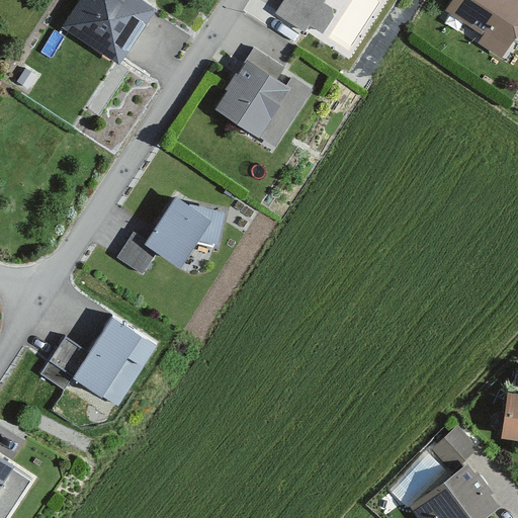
[(115,66),(153,10),(137,0),(77,0),(59,28),(115,66)]
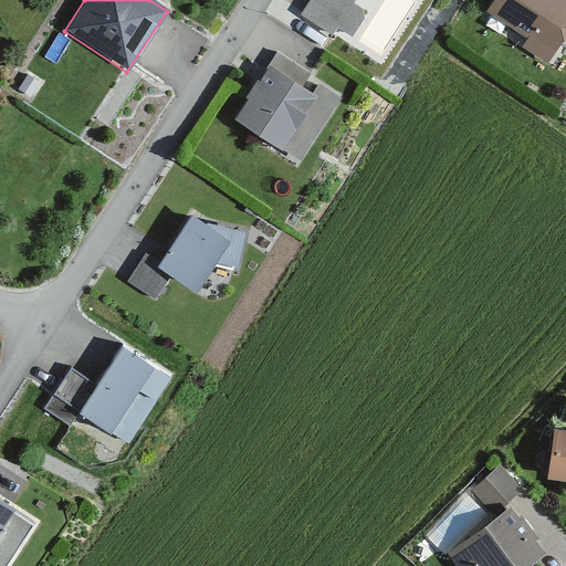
[(494,0),(485,14),(525,39),(519,49),(544,64),(565,29),(565,2),(562,0),(494,0)]
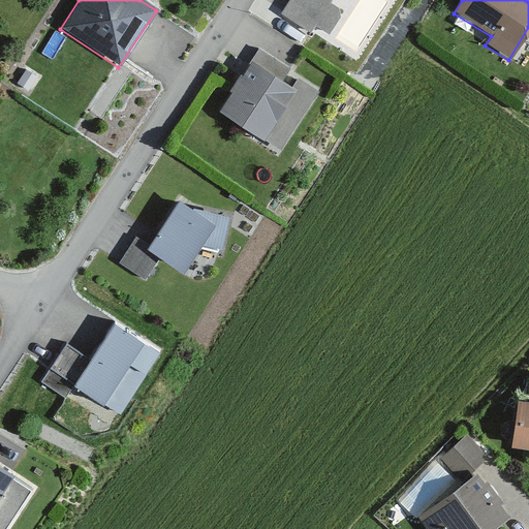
[(286,70),(257,52),(241,79),(237,75),(226,92),(228,94),(216,113),(261,142),(293,92),(279,83),(286,70)]
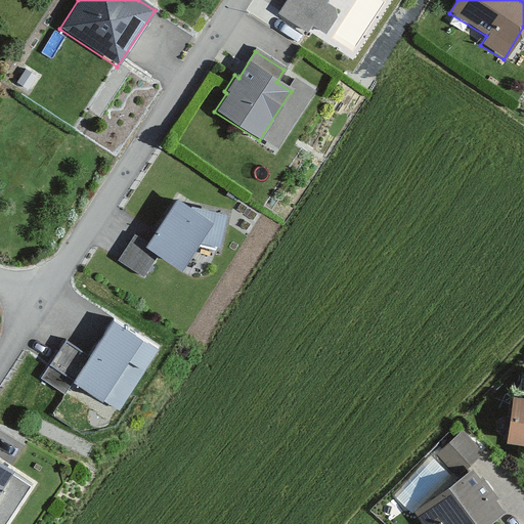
[(179,269),(195,245),(210,248),(211,245),(217,246),(224,215),(187,207),(175,199),(146,243),(133,233),(116,261),(141,278),(158,255),(179,269)]
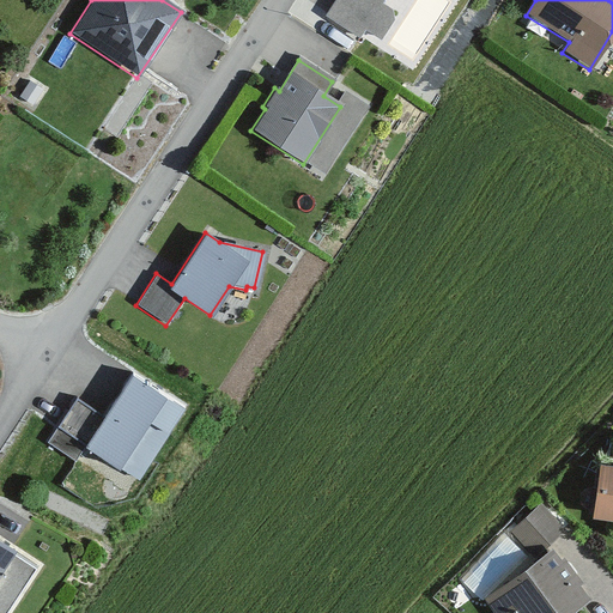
[(163,398),(131,375),(101,418),(73,399),(44,442),(73,462),(83,448),(114,468),(163,398)]
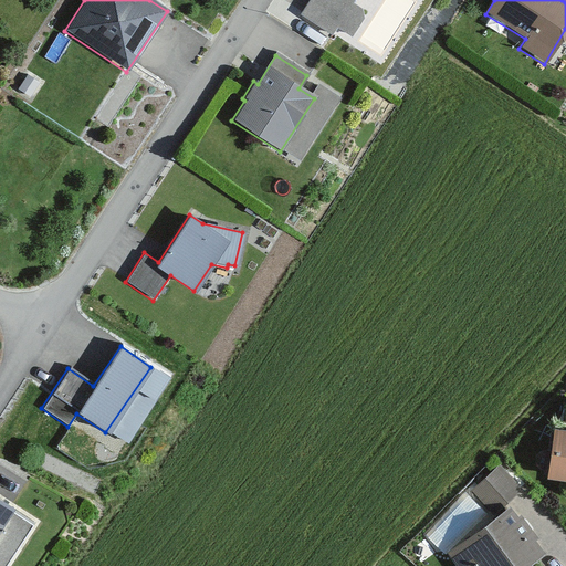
[(565,431),(553,430),(545,479),(565,481),(565,490),(565,431)]
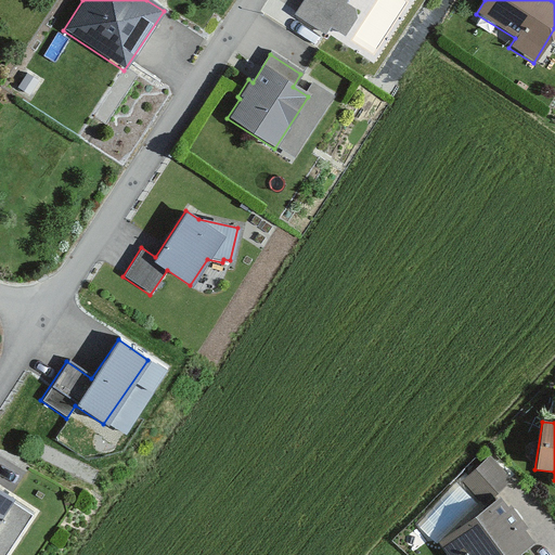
[(508,482),(489,457),(459,481),(479,506),(508,482)]
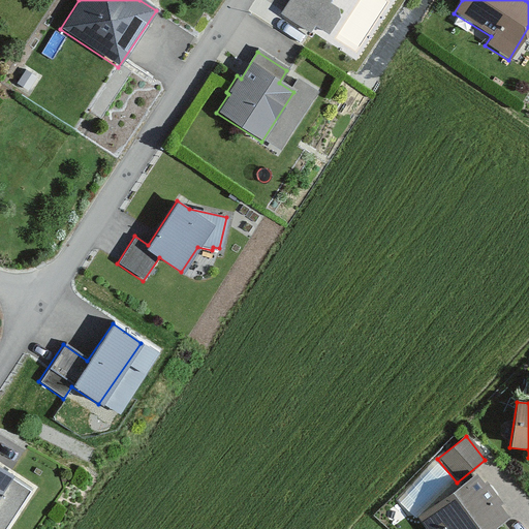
[(0,493),(11,477),(0,469),(0,493)]
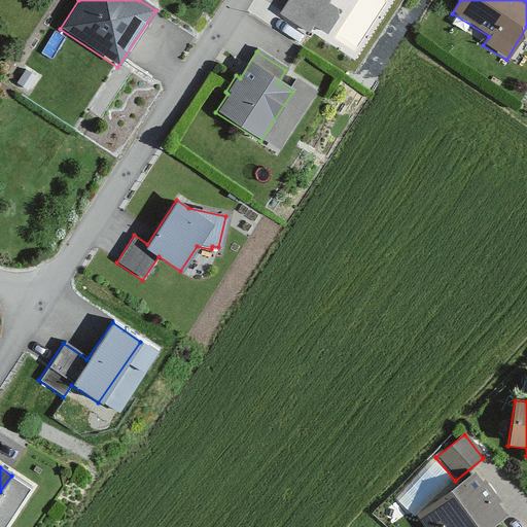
[(492,526),(506,518),(476,473),(415,517),(422,526),(492,526)]
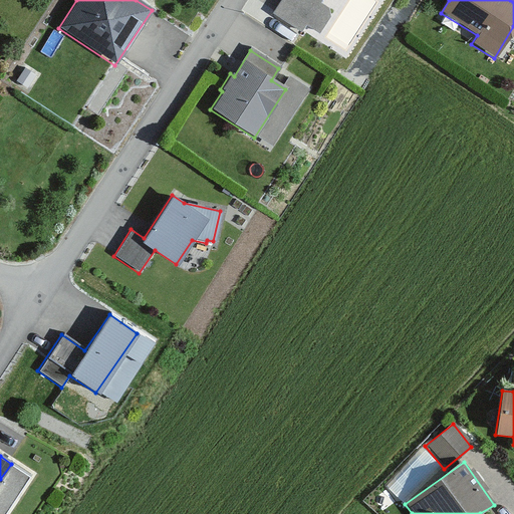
[(390,507),(381,497),(373,503),(380,513),(390,507)]
